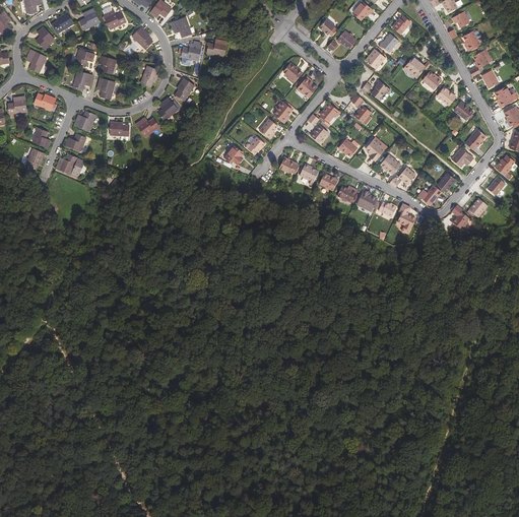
[(23,0),(25,12),(35,11),(35,6),(33,6),(33,4),(40,3),(39,0),(23,0)]
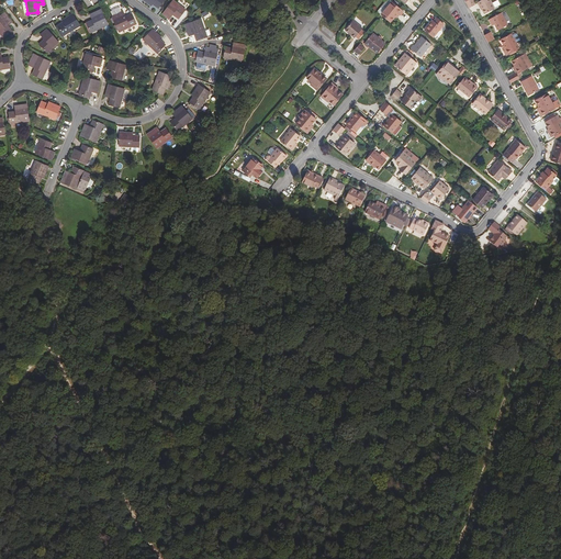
[(184,9),(172,0),(161,14),(168,19),(172,13),(175,14),(174,15),(178,19),(184,9)]
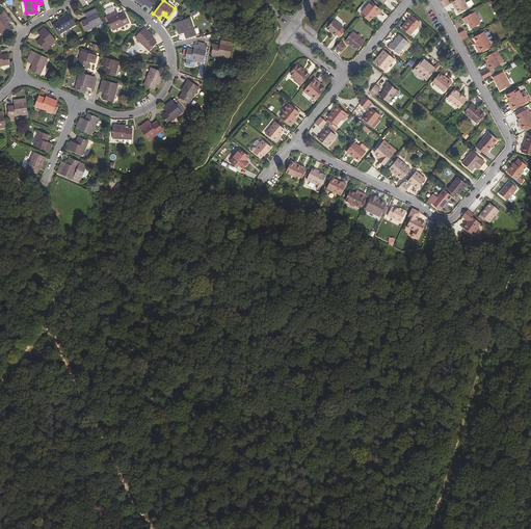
[(452,6),(449,0),(443,3),(446,9),(452,6)]
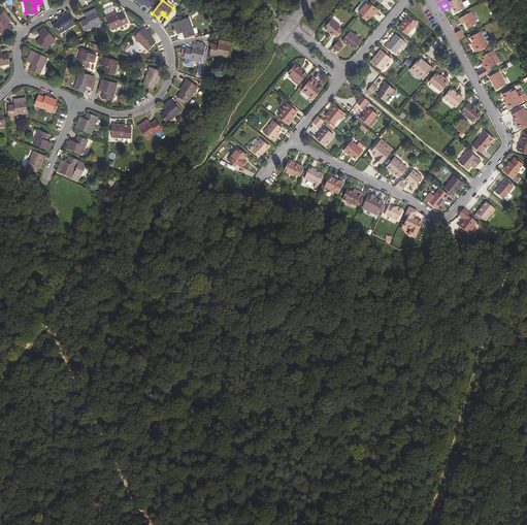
[(459,0),(451,4),(453,8),(454,7),(458,14),(466,9),(462,0),(459,0)]
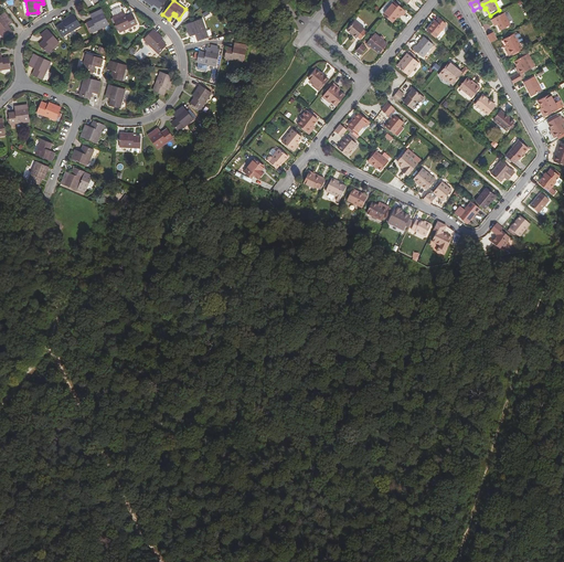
[(97,1),(88,6),(91,10),(99,6),(97,1)]
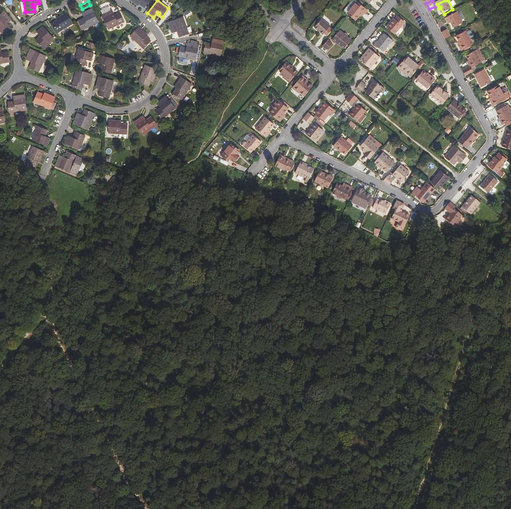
[(358,2),(349,12),(356,20),(363,12),(366,14),(369,11),(358,2)]
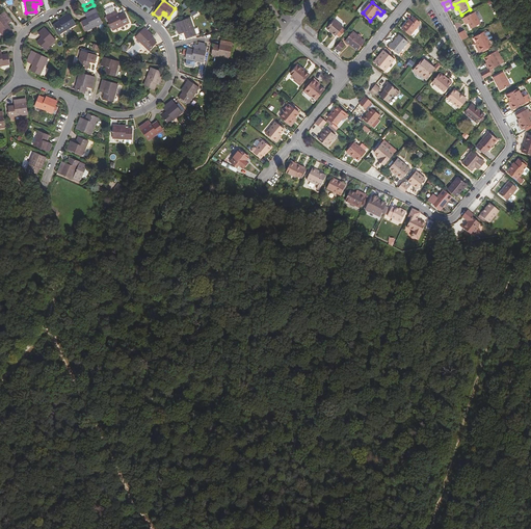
[(96,8),(85,12),(87,19),(85,20),(84,18),(81,20),(85,29),(101,23),(96,8)]
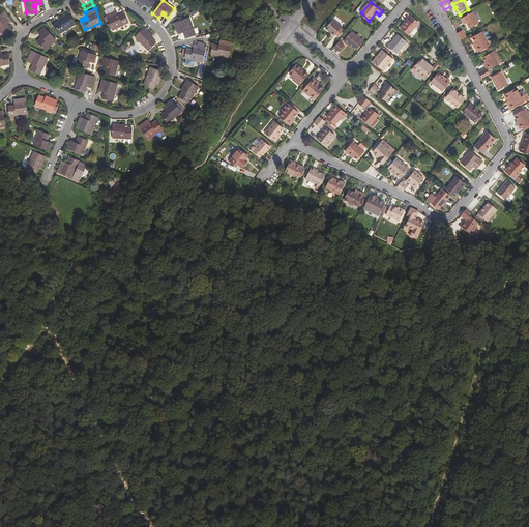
[(3,11),(0,12),(0,31),(1,33),(9,27),(7,25),(6,25),(5,23),(9,20),(3,11)]
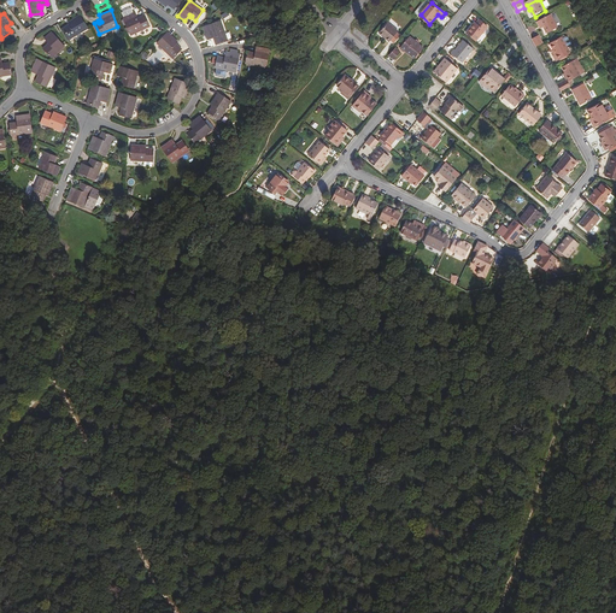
[(134,13),(123,18),(129,34),(148,25),(144,15),(140,17),(140,18),(136,19),(134,13)]
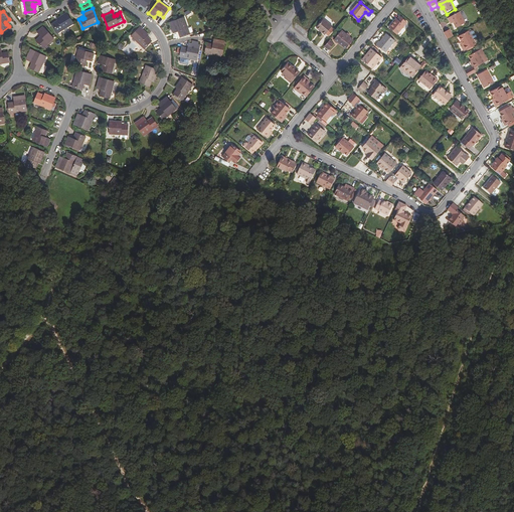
[(54,21),(51,23),(56,32),(71,23),(65,12),(55,18),(57,21),(55,22),(54,21)]
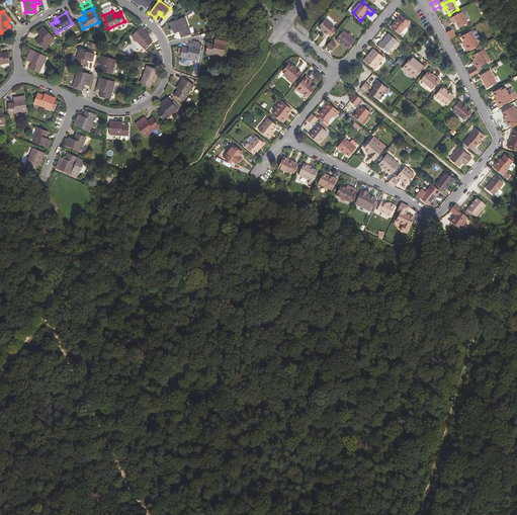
[(463,14),(454,19),(460,30),(469,25),(463,14)]
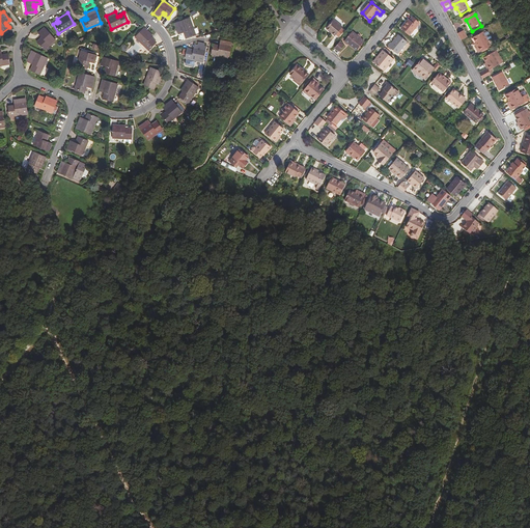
[(190,19),(175,23),(177,33),(185,31),(185,34),(184,34),(185,38),(194,35),(190,19)]
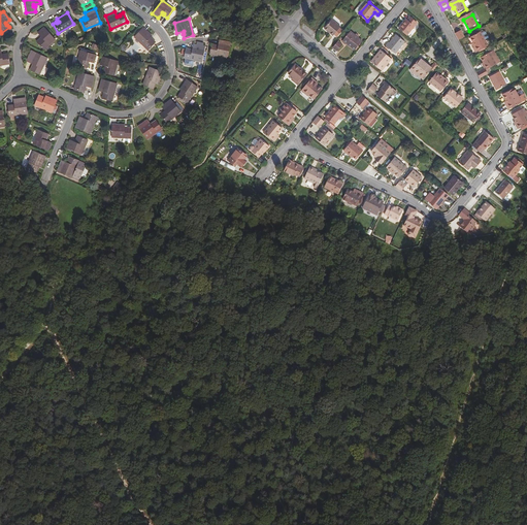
[(334,20),(327,29),(335,36),(336,35),(339,37),(344,31),(341,29),(342,27),(334,20)]
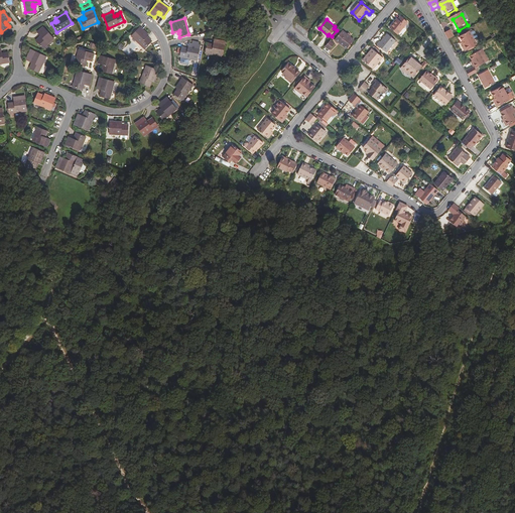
[(398,24),(397,23),(392,28),(400,35),(409,24),(402,19),(398,24)]
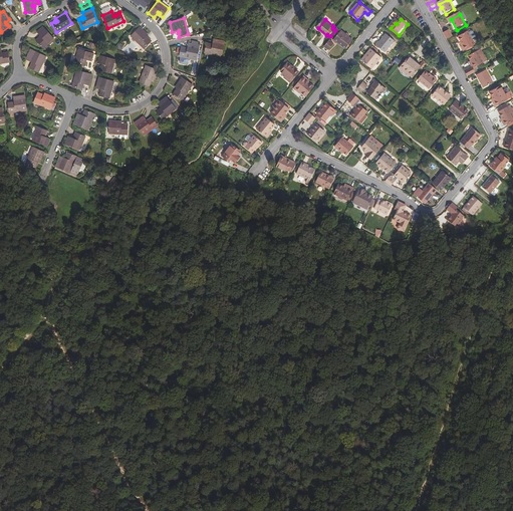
[(37,37),(35,39),(42,46),(51,38),(41,26),(35,31),(40,36),(38,38),(37,37)]
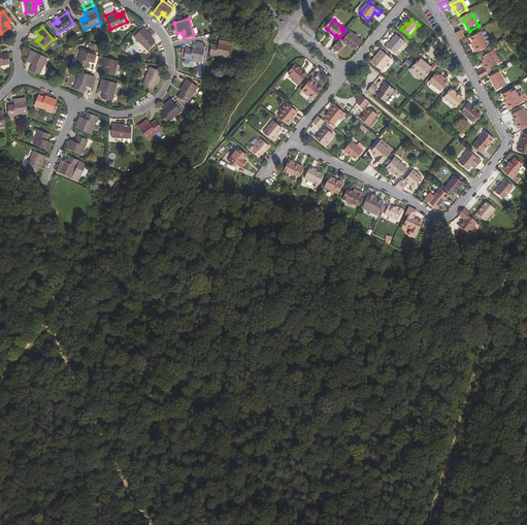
[(152,36),(143,28),(134,37),(146,50),(155,42),(152,39),(151,40),(149,38),(152,36)]
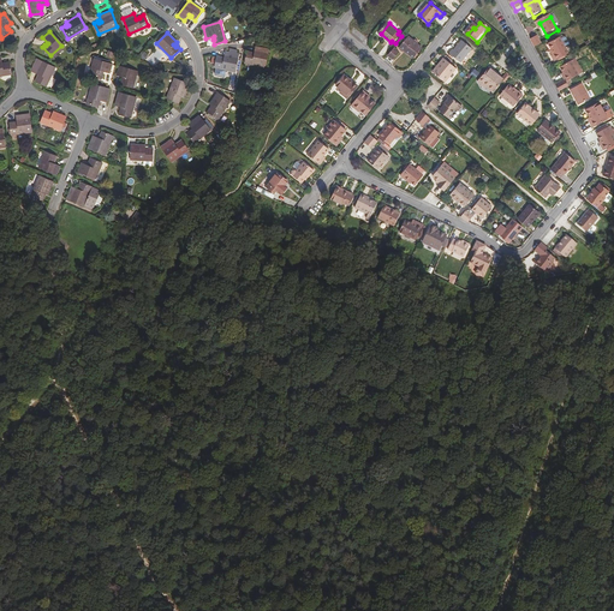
[(411,36),(403,46),(416,57),(424,47),(411,36)]
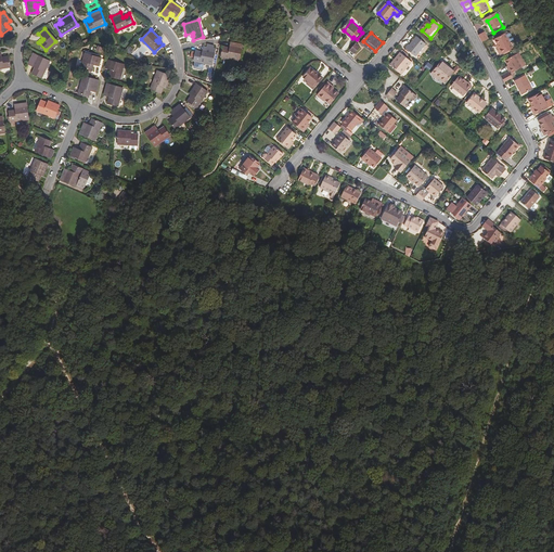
[(487,34),(480,37),(485,43),(490,40),(487,34)]
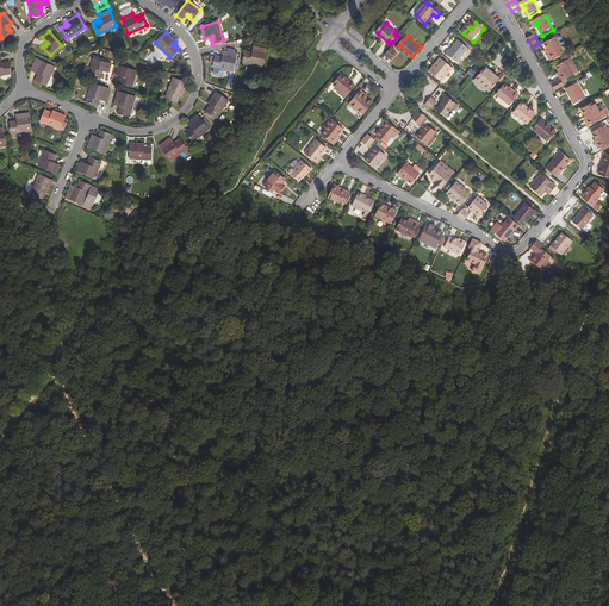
[(566,54),(557,38),(546,44),(552,55),(548,57),(551,62),(566,54)]
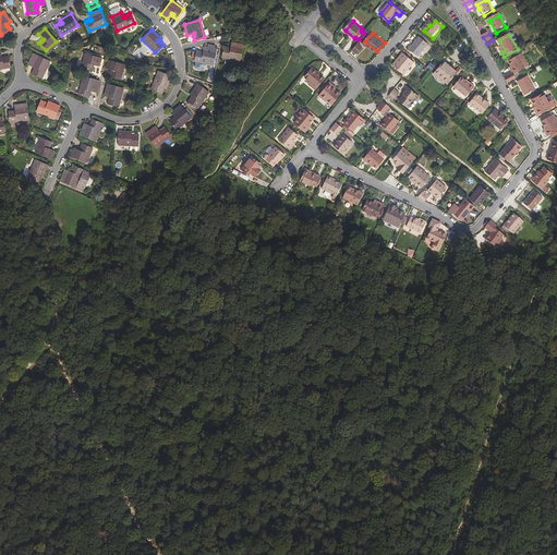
[(430,45),(421,38),(413,46),(412,46),(409,50),(419,58),(430,45)]
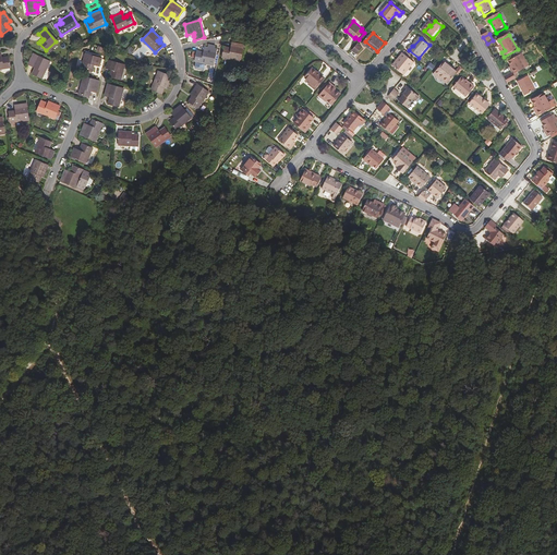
[(241,62),(244,47),(233,44),(231,50),(229,50),(229,49),(225,48),(222,58),(241,62)]
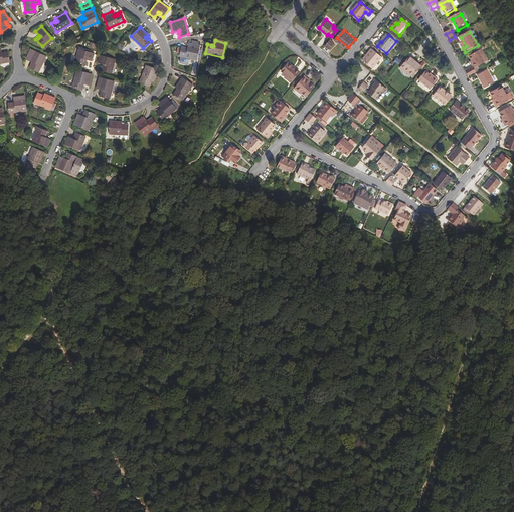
[(336,43),(331,40),(327,45),(331,48),(336,43)]
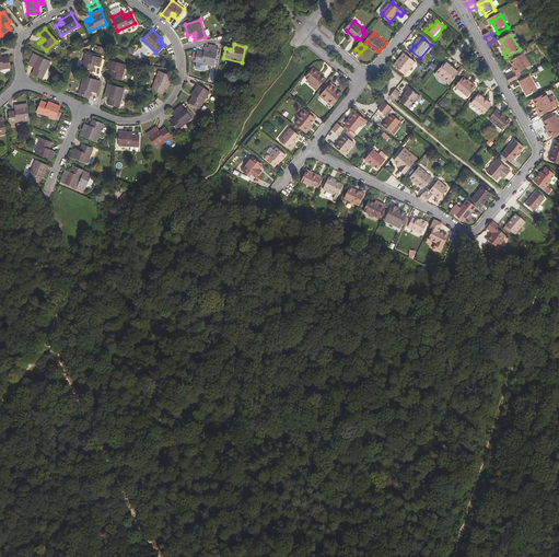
[(206,48),(205,55),(202,56),(201,54),(198,53),(196,62),(212,66),(217,50),(214,50),(216,47),(208,46),(208,48),(206,48)]
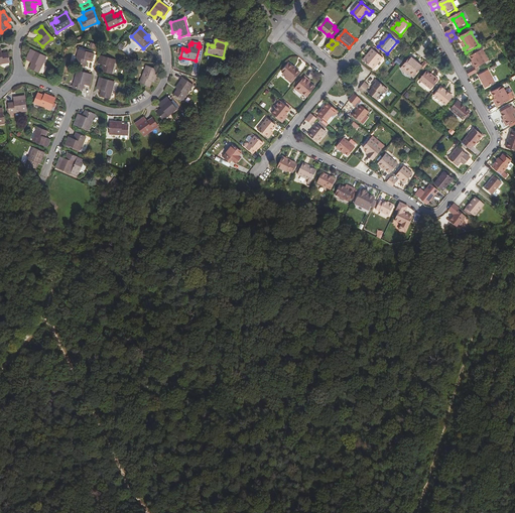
[(36,72),(43,56),(30,49),(30,50),(28,50),(26,53),(28,54),(25,60),(32,62),(31,66),(29,65),(28,68),(36,72)]
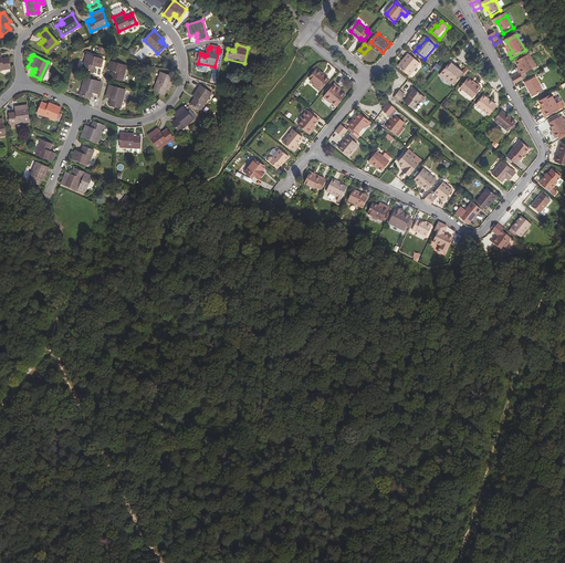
[(98,66),(102,59),(84,54),(80,69),(92,72),(94,68),(92,68),(92,65),(98,66)]
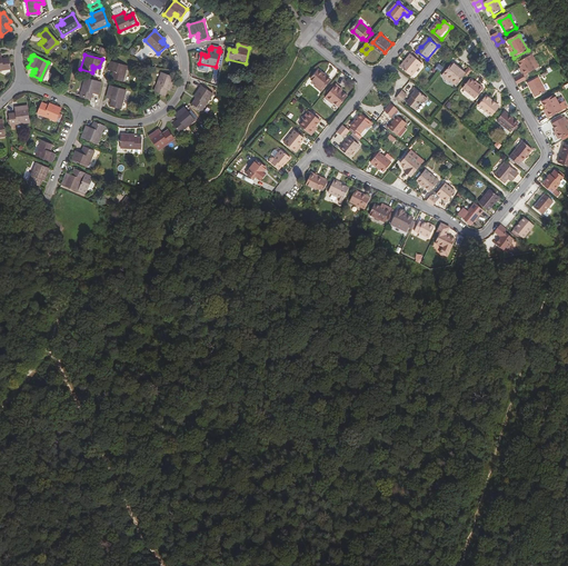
[(412,55),(410,57),(411,58),(402,68),(414,77),(424,65),(412,55)]
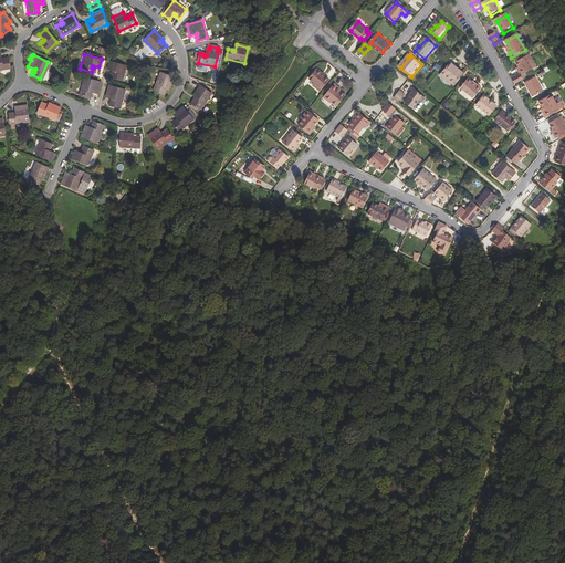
[(0,68),(9,66),(7,56),(3,56),(3,59),(0,60),(0,68)]
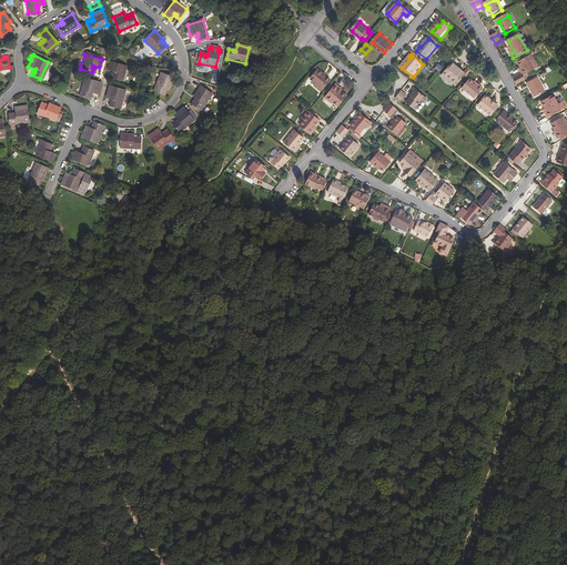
[(523,77),(515,80),(518,87),(526,82),(524,78),(535,71),(527,58),(517,63),(523,72),(522,73),(523,77)]
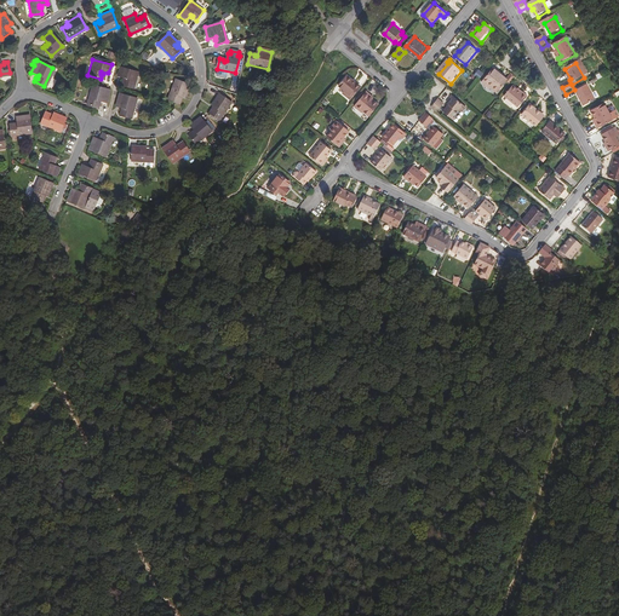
[(137,72),(119,67),(116,75),(124,78),(122,80),(121,79),(120,84),(131,87),(137,72)]
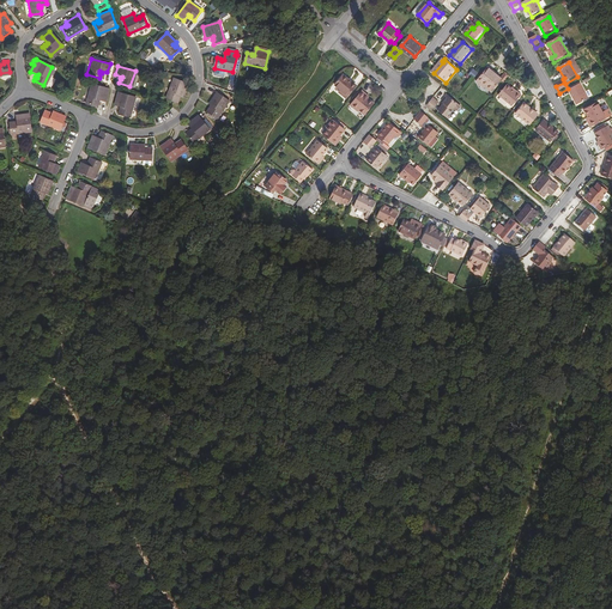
[(344,71),(335,81),(344,89),(341,90),(346,95),(357,81),(344,71)]
